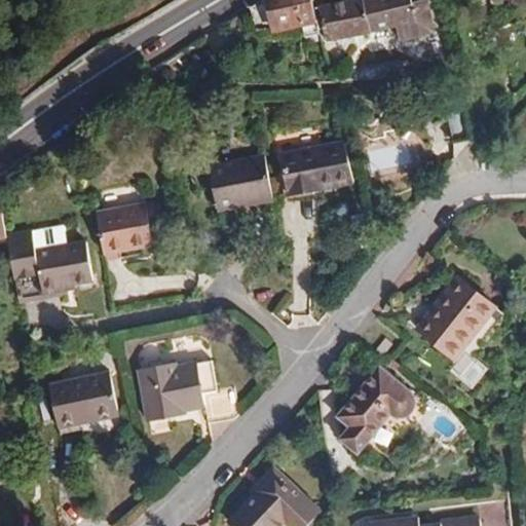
[(322,33),(312,0),(262,0),(251,7),(254,16),(248,19),(253,35),(256,39),(271,39),(287,38),(303,36),(322,33)]
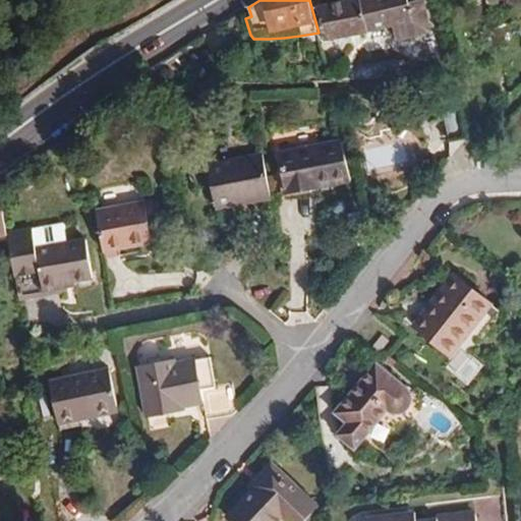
[(407,0),(345,0),(317,7),(325,39),(363,34),(393,27),(396,40),(430,33),(423,0),(417,0),(408,2),(407,0)]
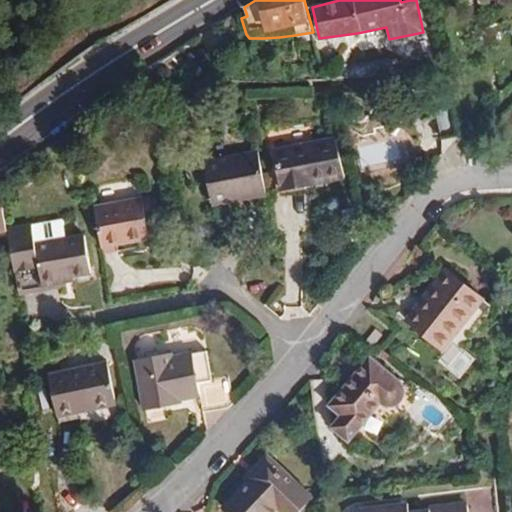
[(440,138),(458,133),(448,90),(430,94),(440,138)]
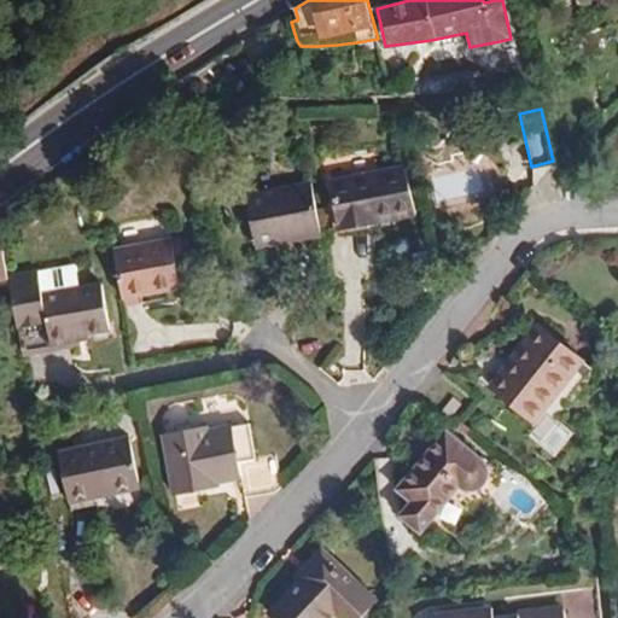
[(415,214),(404,165),(330,180),(338,229),(415,214)]
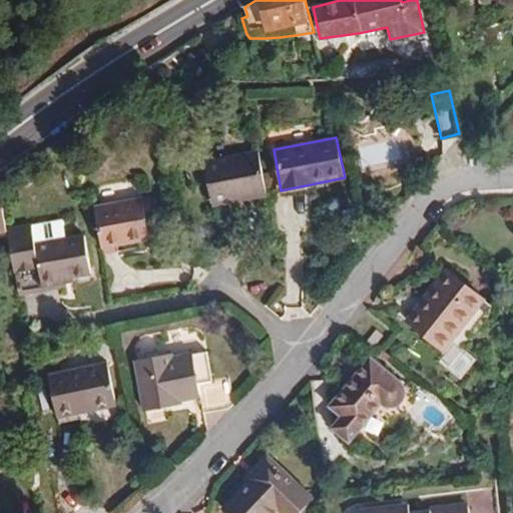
[(266,194),(259,150),(204,161),(212,205),(266,194)]
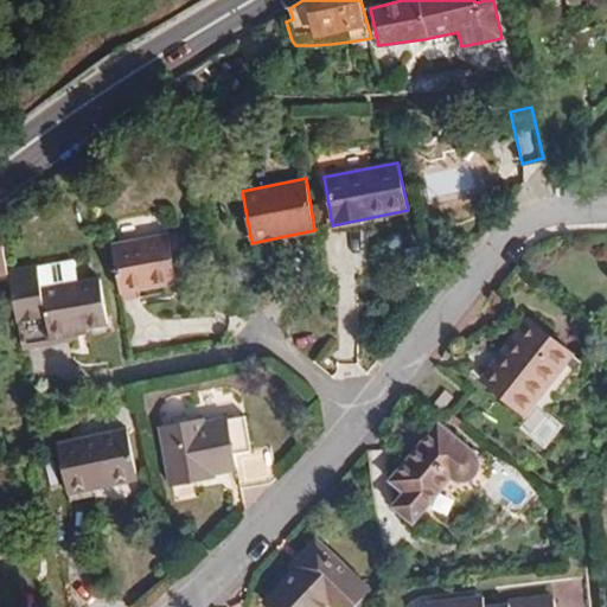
[(176,283),(167,235),(109,244),(119,293),(136,289),(159,286),(176,283)]
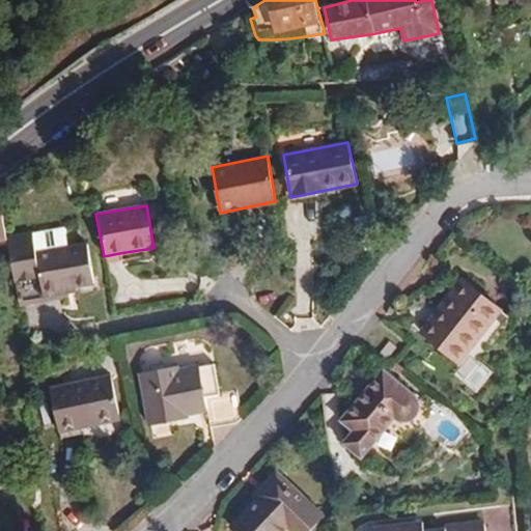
[(93,283),(92,275),(86,244),(36,252),(32,235),(6,240),(18,300),(74,291),(76,291),(75,286),(93,283)]
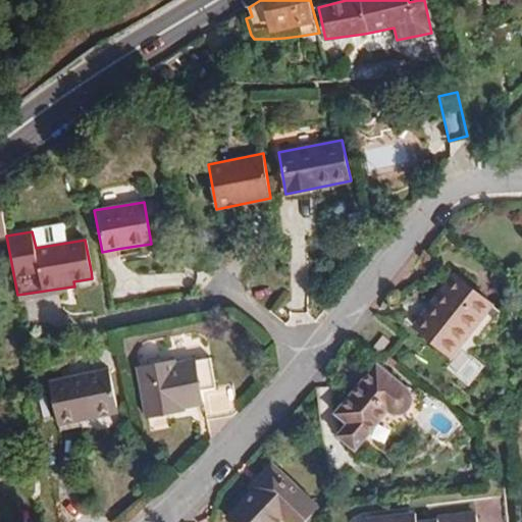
[(138,253),(137,246),(117,249),(118,257),(138,253)]
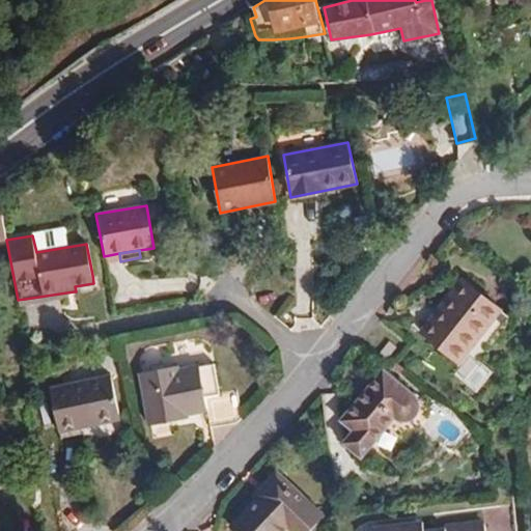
[(100,291),(98,274),(92,275),(93,283),(75,286),(76,291),(74,291),(74,296),(100,291)]
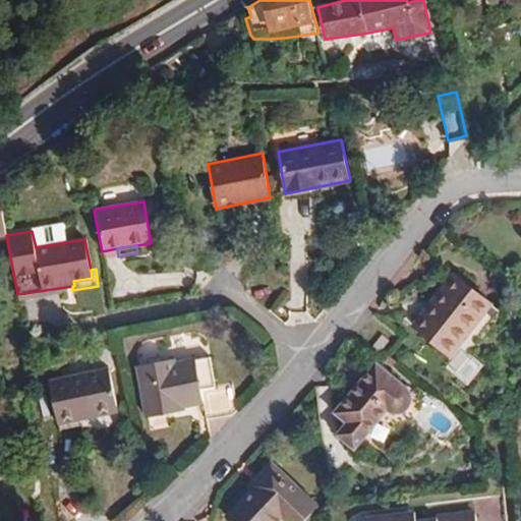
[(412,325),(450,355),(490,305),(452,275),(412,325)]
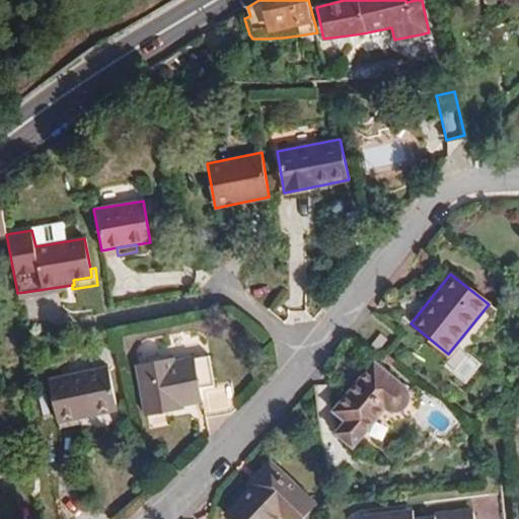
[(380,334),(370,345),(377,351),(387,340),(380,334)]
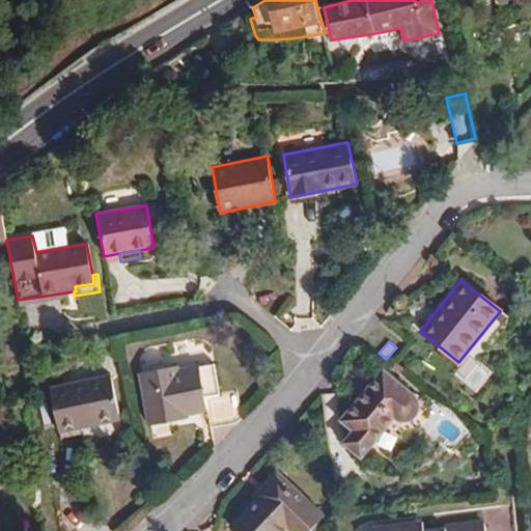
[(218,394),(213,364),(179,370),(179,366),(139,373),(148,425),(189,418),(188,414),(187,409),(205,406),(206,411),(208,424),(236,420),(241,416),(236,391),(218,394)]
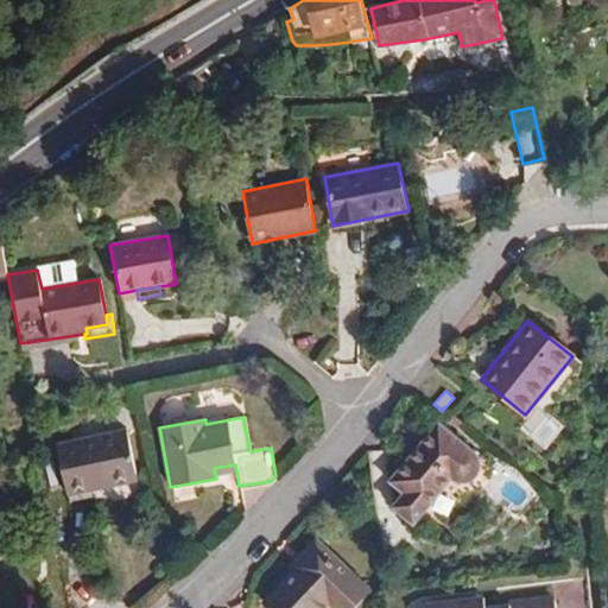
[(403,493),(391,506),(413,526),(451,480),(455,481),(460,481),(466,480),(469,479),(474,474),(476,470),(479,466),(479,461),(477,458),(475,453),(438,422),(390,482),(403,493)]
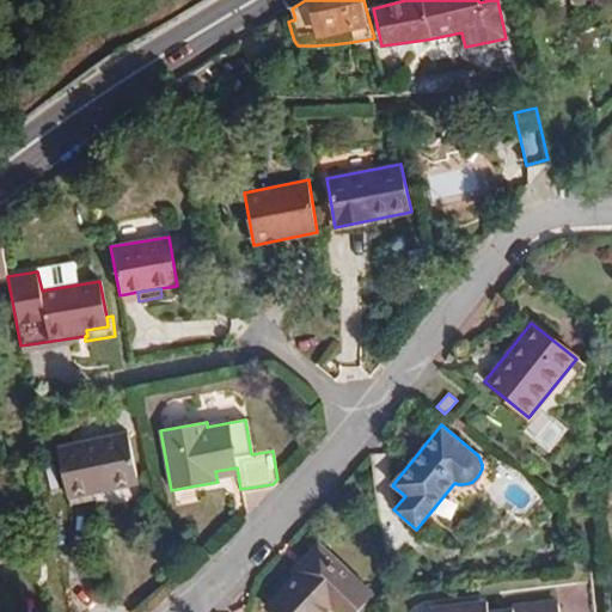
[(127,433),(59,447),(68,499),(136,483),(127,433)]
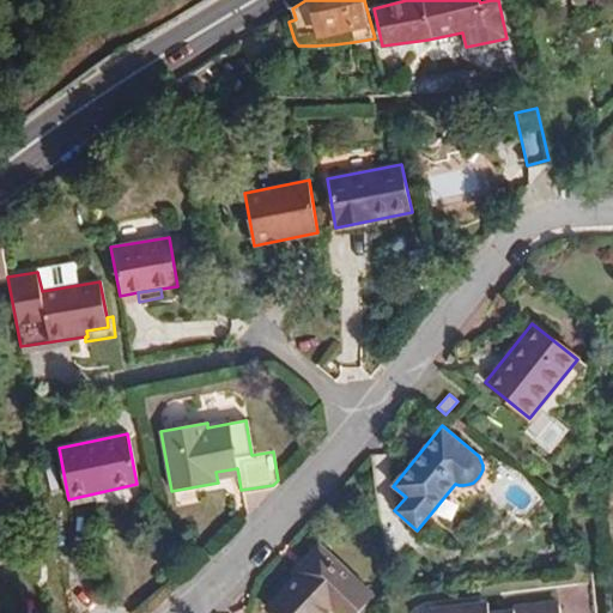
[(297,575),(267,606),(273,612),(328,612),(333,610),(335,612),(354,612),(371,596),(317,545),(292,570),(297,575)]
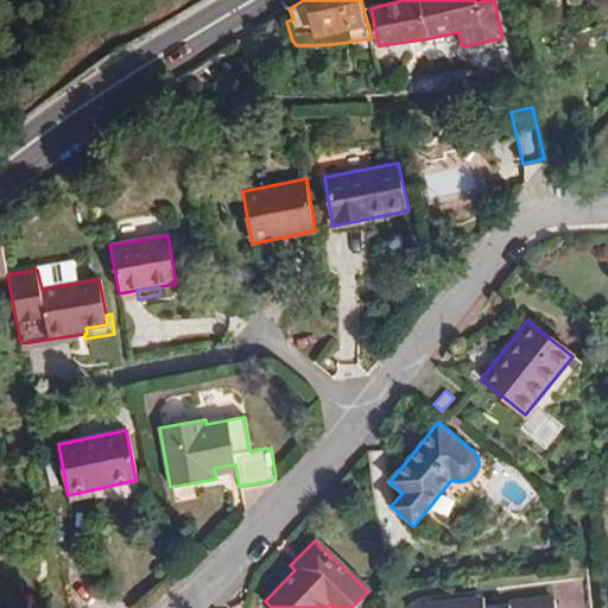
[(428,603),(428,607),(556,607),(555,600),(486,607),(485,597),(428,603)]
